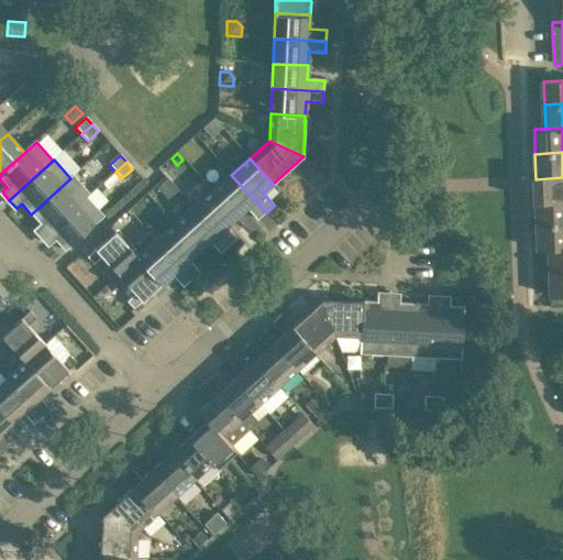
[(231,175),(212,191),(235,218),(245,208),(257,221),(266,213),(231,175)]
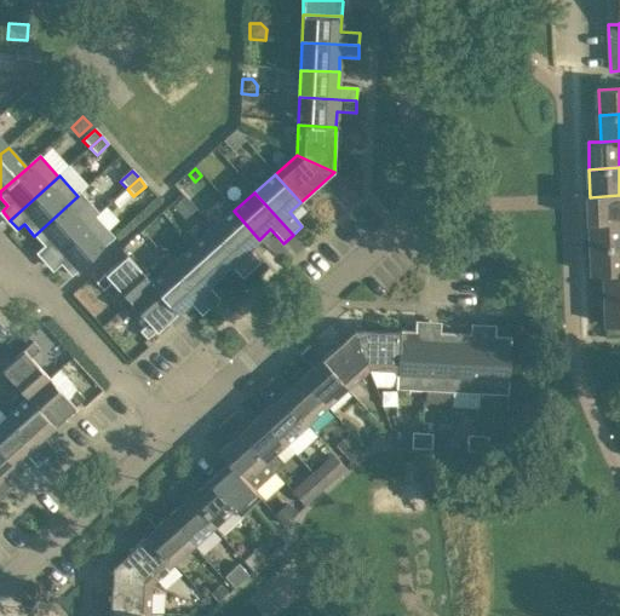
[(39,252),(47,262),(99,214),(81,194),(78,196),(34,236),(45,247),(39,252)]
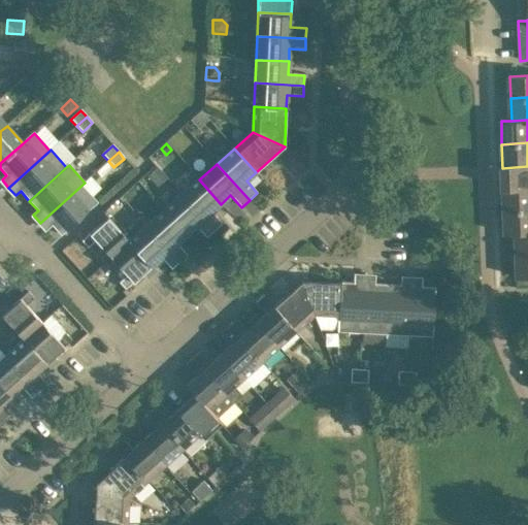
[(503,188),(507,188),(527,186),(527,166),(502,168),(502,173),(503,188)]
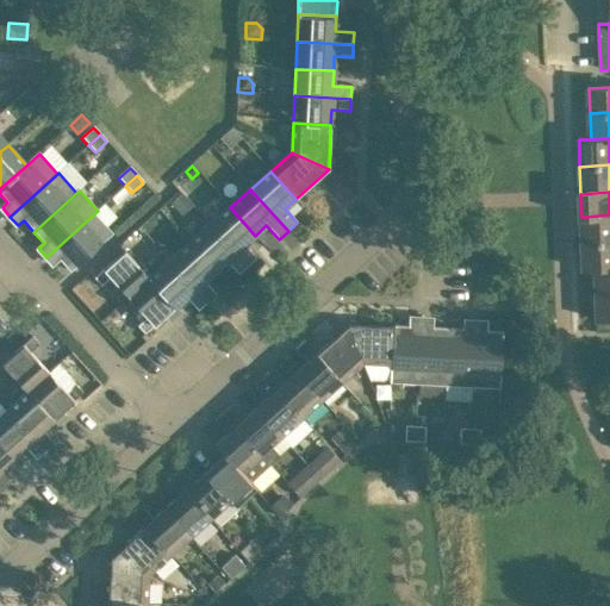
[(179,213),(190,204),(181,195),(170,205),(179,213)]
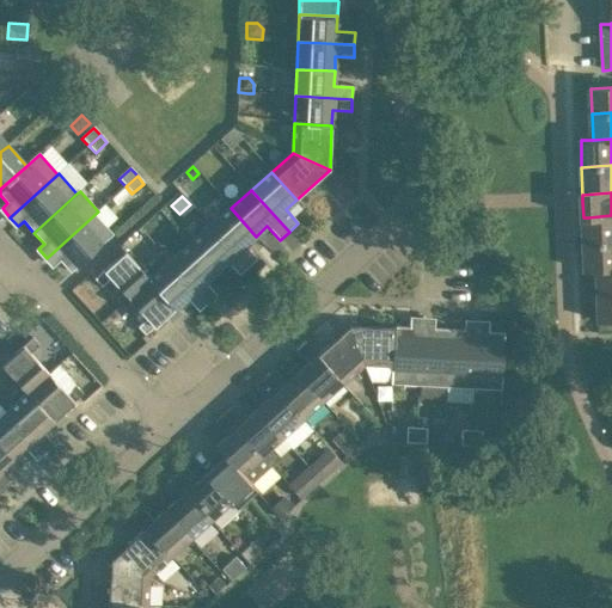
[(245,246),(256,237),(231,208),(210,227),(249,268),(257,260),(245,246)]
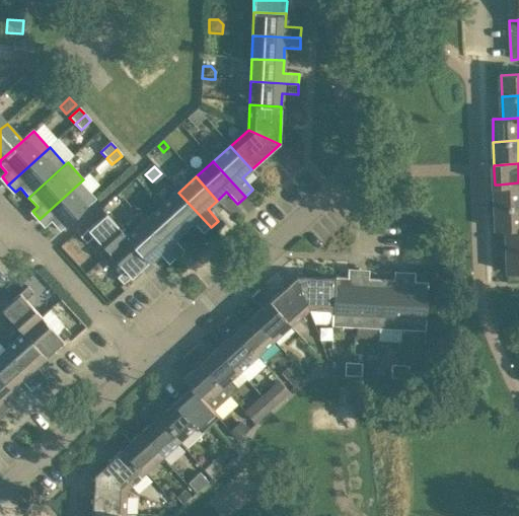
[(83,179),(40,219),(47,226),(51,222),(60,232),(96,200),(81,182),(84,180),(83,179)]
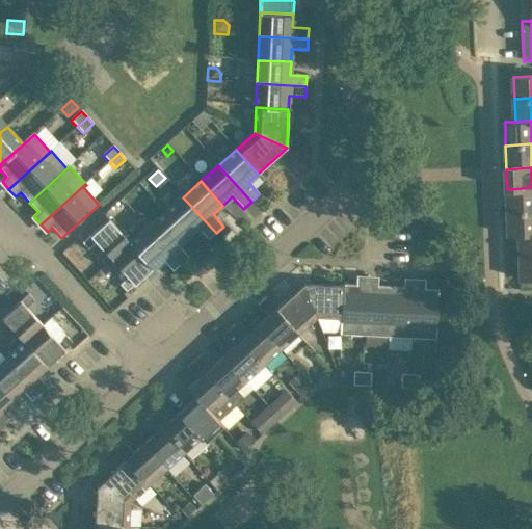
[(531,187),(511,189),(507,189),(508,213),(531,212),(531,187)]
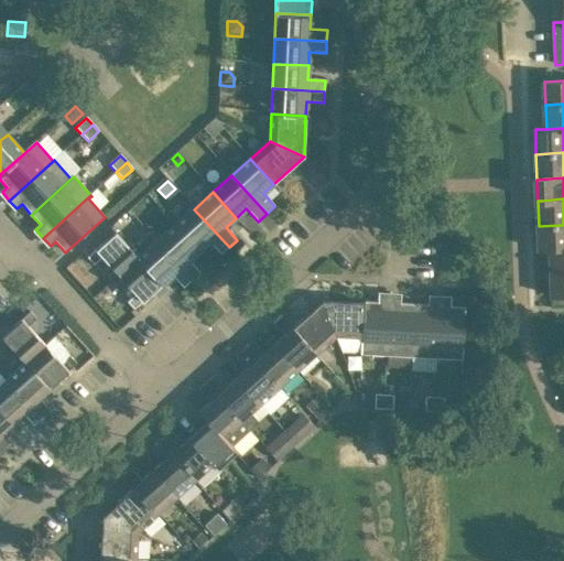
[(194,209),(175,226),(198,251),(209,243),(220,255),(229,247),(194,209)]
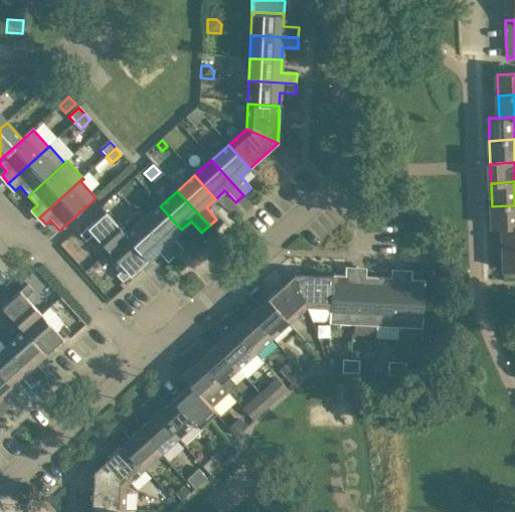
[(514,205),(492,206),(493,229),(503,228),(514,227),(514,205)]
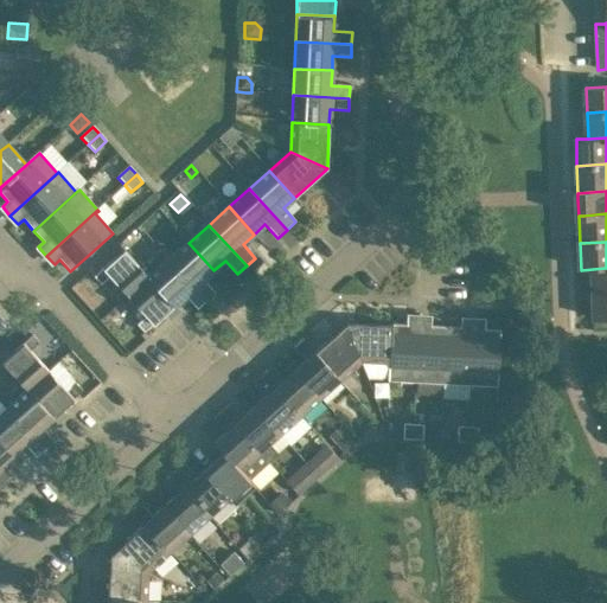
[(203,281),(213,270),(189,243),(168,261),(206,302),(215,294),(203,281)]
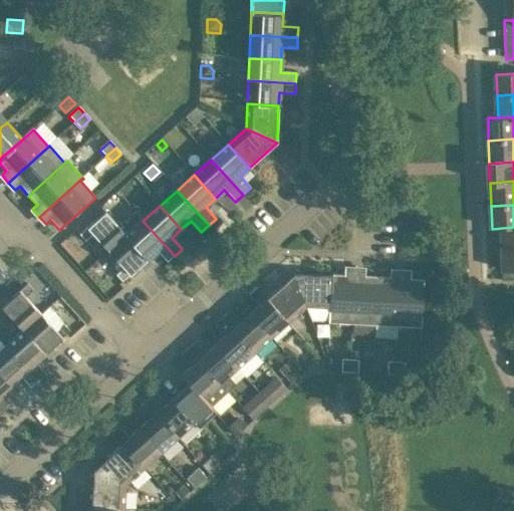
[(101,207),(92,215),(96,220),(79,235),(85,242),(93,235),(108,252),(126,235),(101,207)]
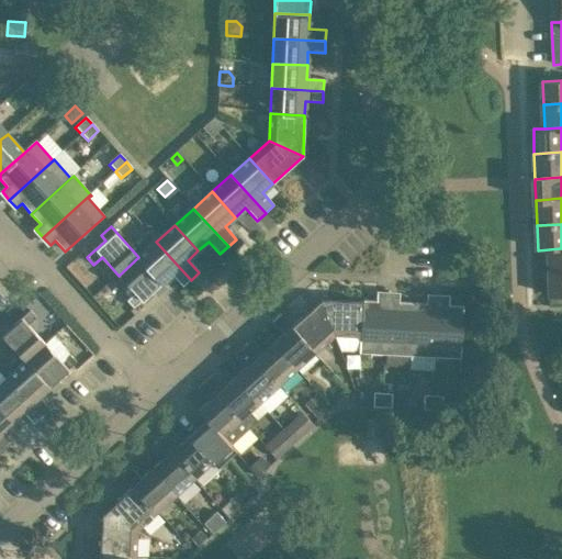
[(182,288),(191,280),(156,242),(138,257),(161,283),(171,275),(182,288)]
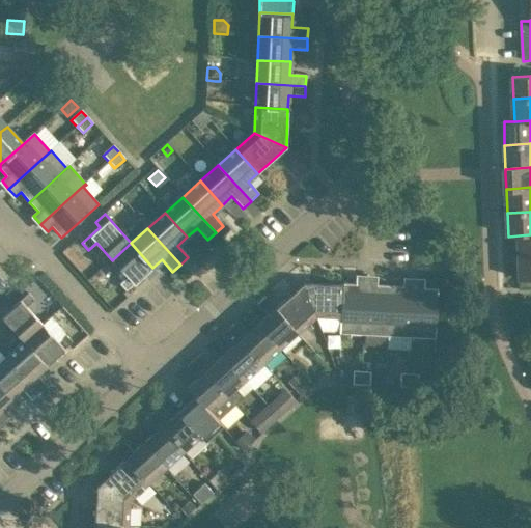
[(520,258),(530,257),(530,234),(519,235),(520,258)]
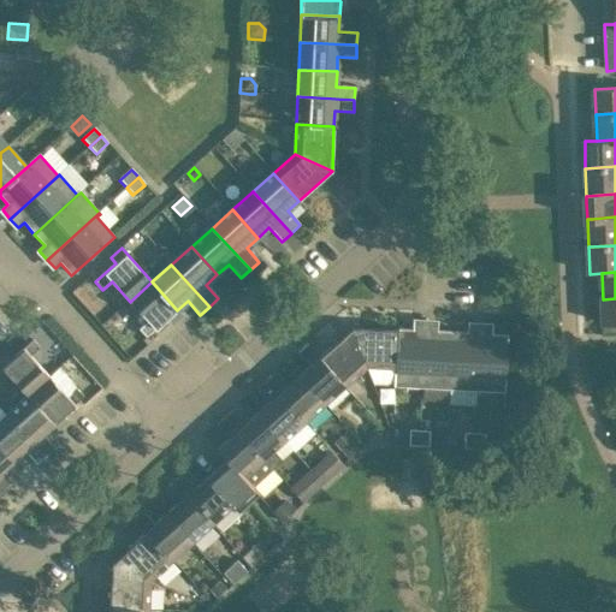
[(177,310),(152,281),(130,302),(148,322),(140,331),(147,338),(167,320),(172,325),(182,316),(177,310)]
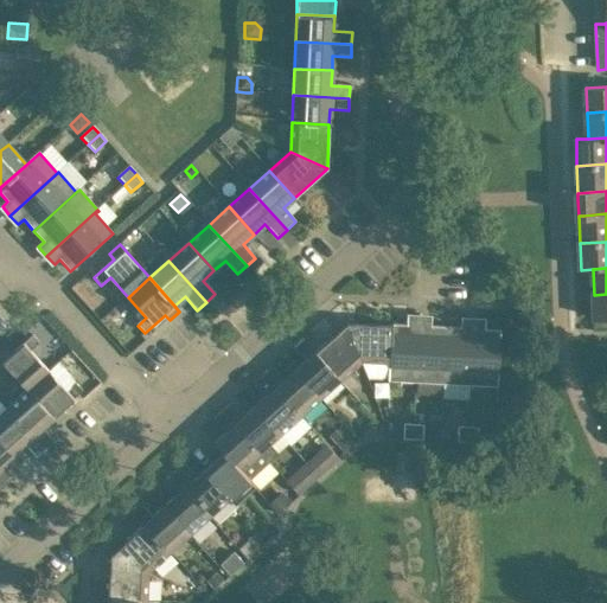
[(606,294),(594,295),(595,320),(606,319),(606,294)]
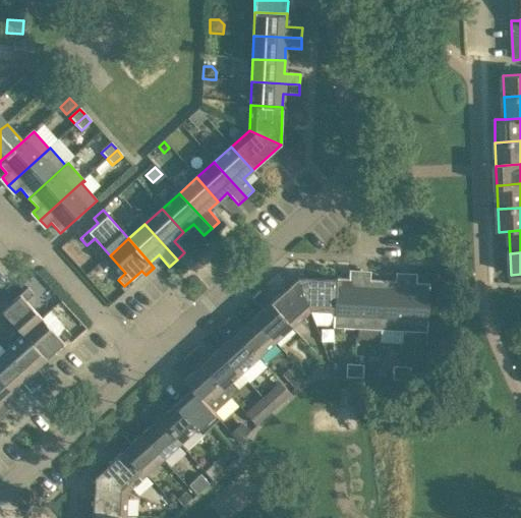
[(335,311),(334,328),(357,330),(360,275),(349,275),(349,281),(337,280),(335,311)]
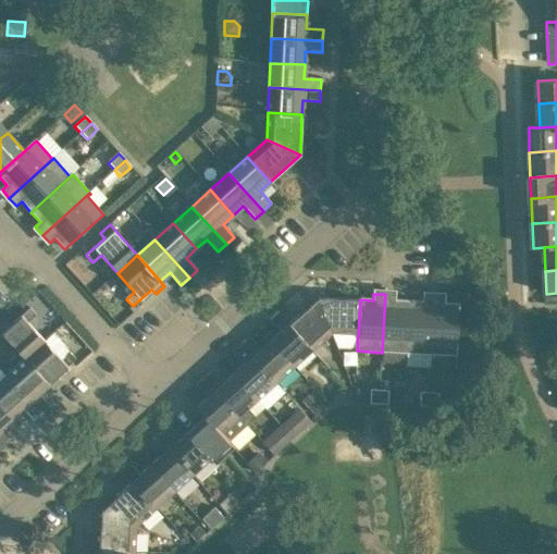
[(382,353),(407,354),(409,302),(395,302),(395,295),(385,294),(382,353)]
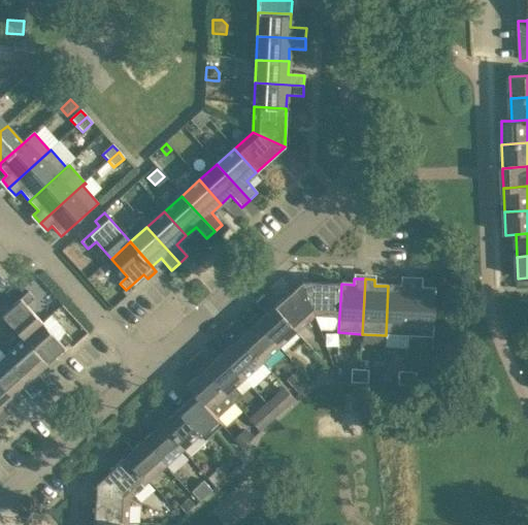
[(400,287),(388,286),(386,335),(409,336),(411,281),(401,281),(400,287)]
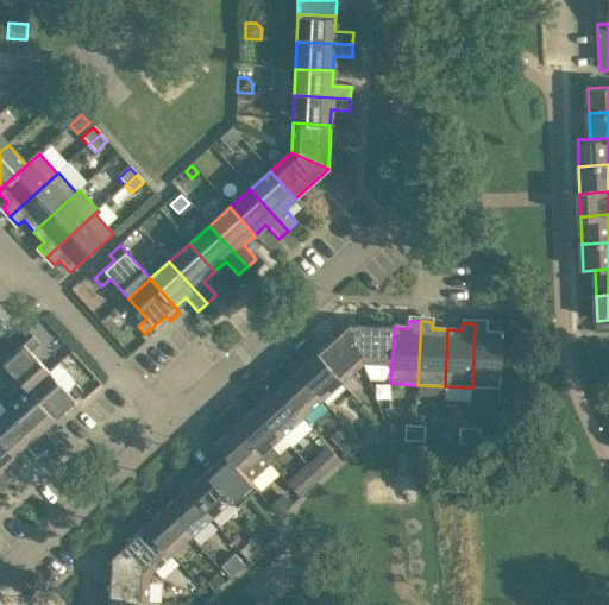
[(475,323),(472,388),(500,389),(501,355),(502,332),(487,332),(487,325),(475,323)]
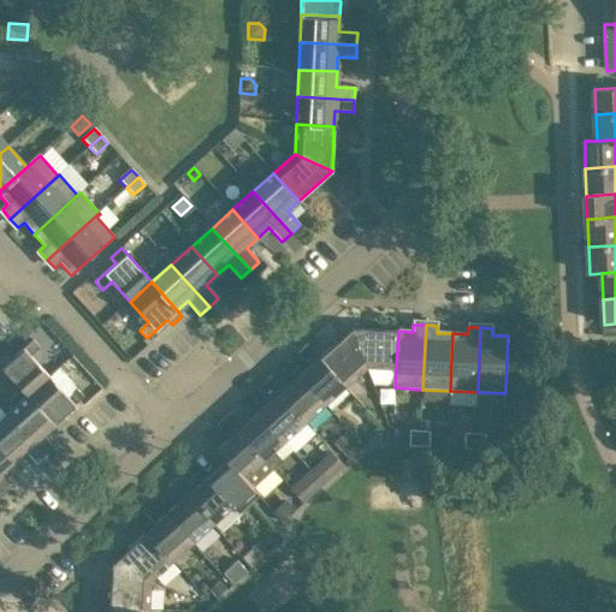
[(353,328),(320,358),(347,387),(366,369),(368,367),(353,328)]
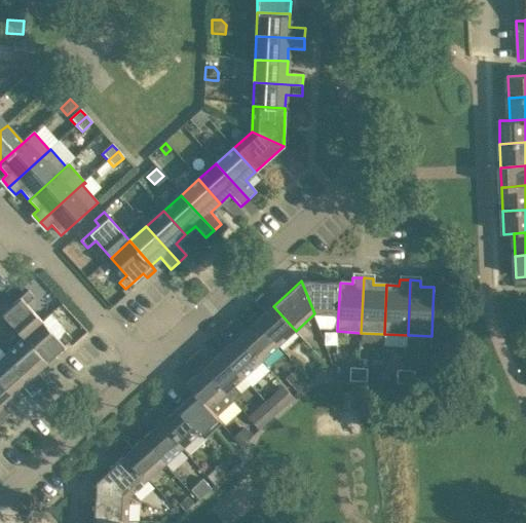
[(301,281),(314,313),(312,315),(318,330),(337,331),(338,314),(340,283),(301,281)]
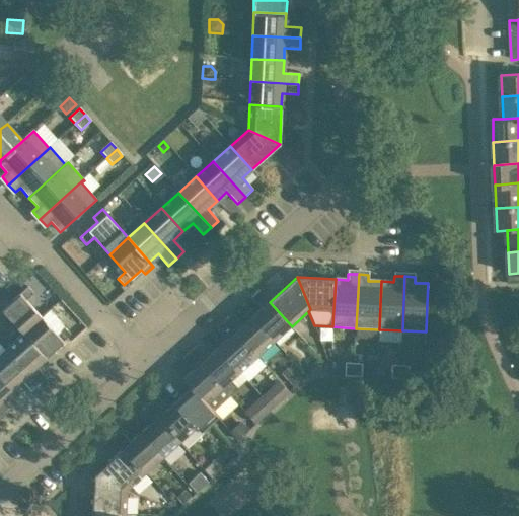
[(0,308),(23,335),(42,318),(25,301),(33,294),(27,288),(10,303),(6,299),(0,304),(0,308)]
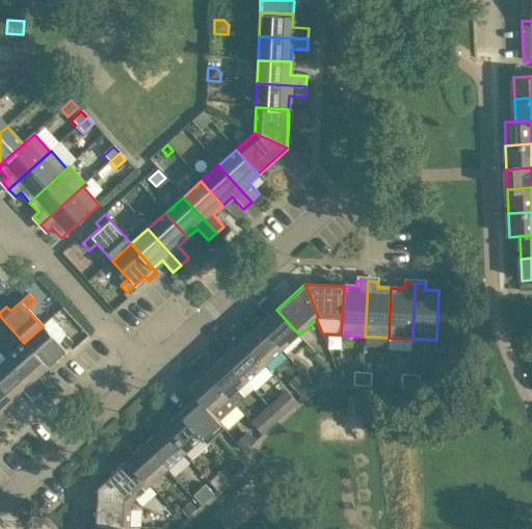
[(276,310),(265,297),(257,305),(268,317),(259,325),(282,350),(299,335),(276,310)]
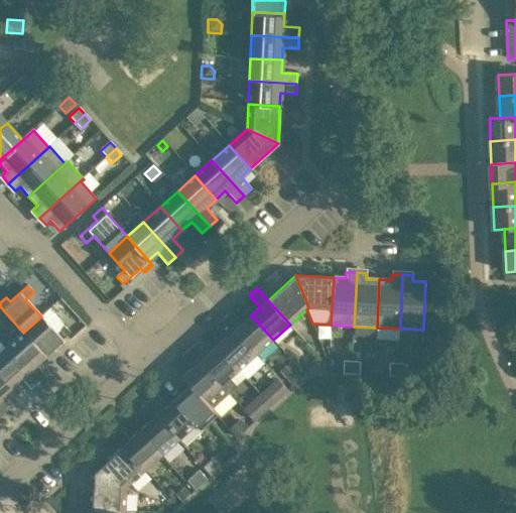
[(23,333),(44,357),(48,361),(56,354),(52,349),(70,334),(63,327),(48,310),(41,316),(23,333)]
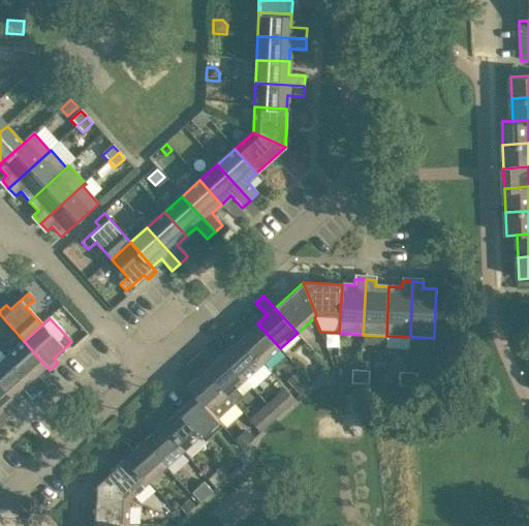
[(237,320),(229,327),(263,364),(280,348),(257,323),(247,333),(237,320)]
